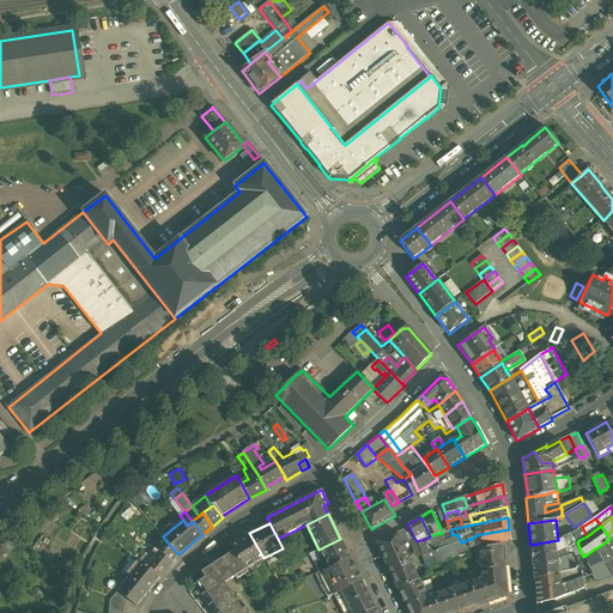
[(578,535),(580,540),(587,536),(582,527),(576,530),(578,535)]
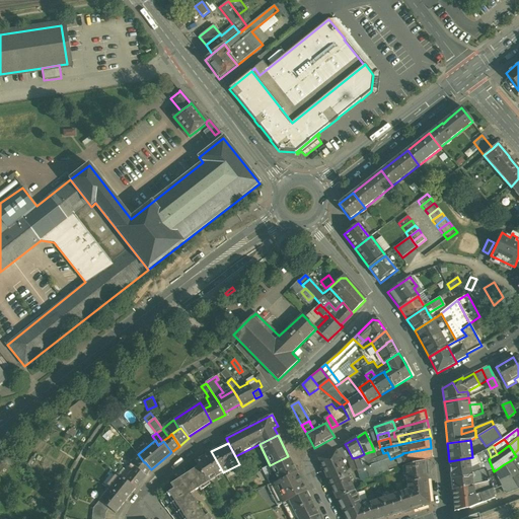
[(352,457),(347,447),(337,451),(341,460),(352,457)]
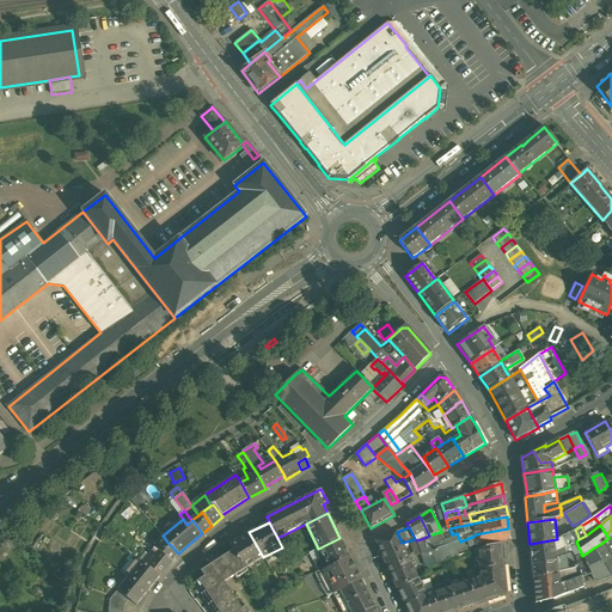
[(508,528),(475,534),(475,536),(466,539),(470,549),(476,546),(509,540),(508,528)]
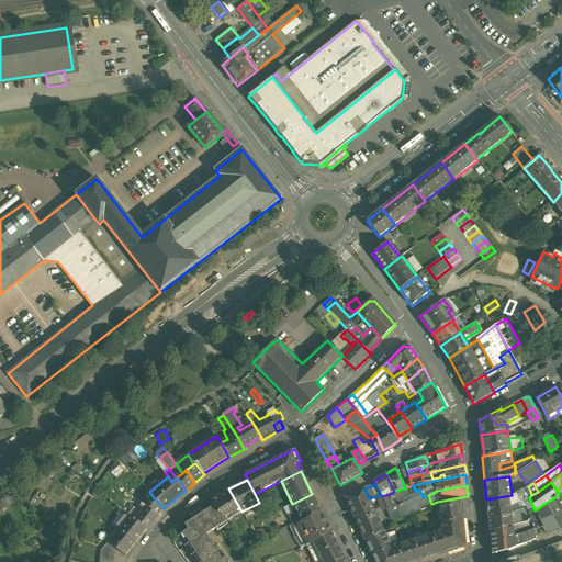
[(512,495),(486,499),(489,519),(519,509),(517,506),(520,504),(518,501),(526,496),(525,494),(530,491),(528,486),(512,495)]
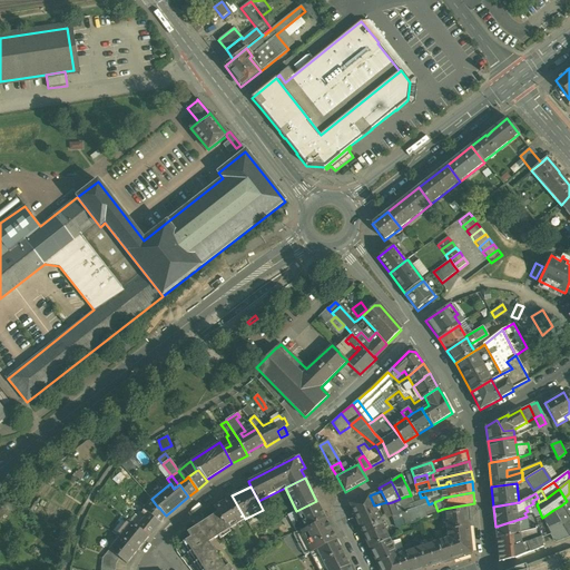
[(232,495),(214,508),(218,512),(229,530),(245,519),(232,495)]
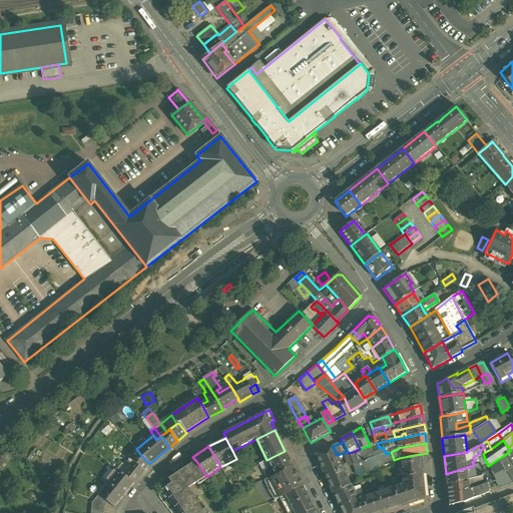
[(333,446),(314,454),(332,492),(351,485),(337,455),(333,446)]
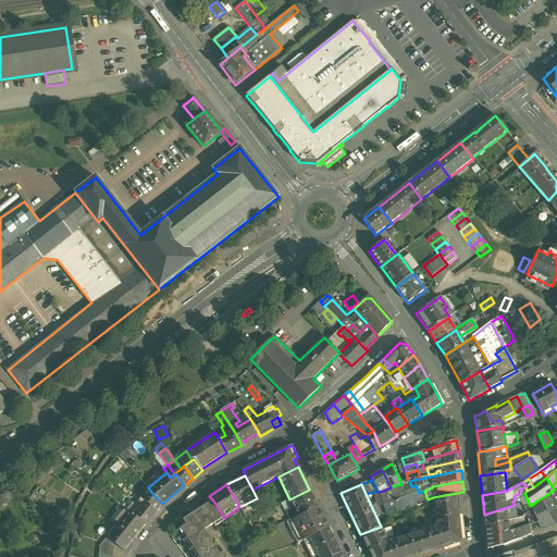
[(396,485),(391,487),(383,491),(379,492),(384,505),(400,498),(396,485)]
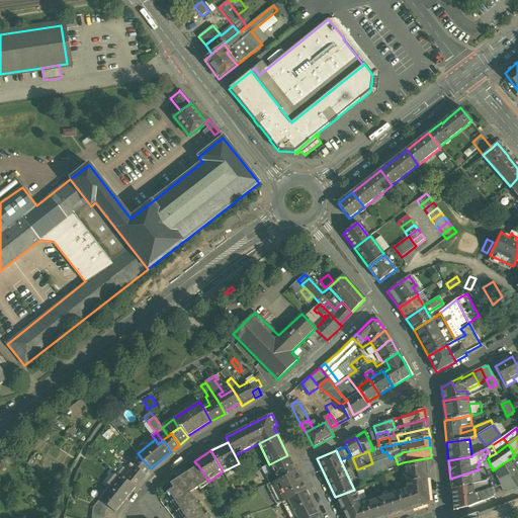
[(489,452),(484,455),(485,457),(478,461),(480,464),(477,466),(479,469),(485,468),(486,471),(487,471),(487,472),(493,470),(488,458),(490,456),(489,452)]
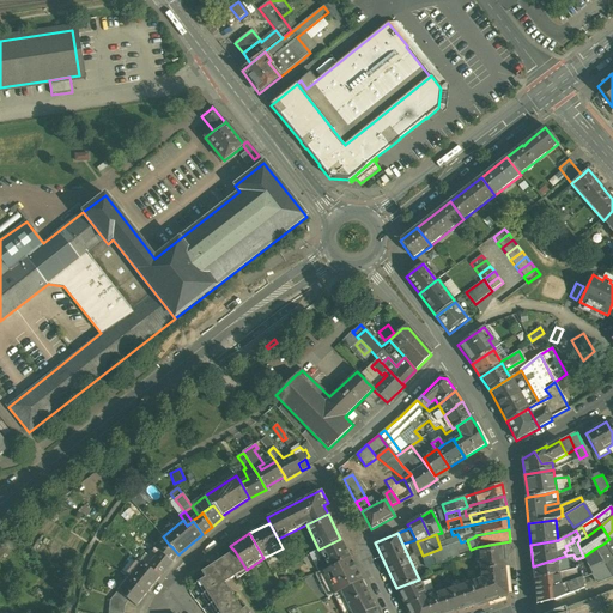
[(161,552),(147,568),(161,577),(178,554),(171,546),(170,546),(163,536),(155,548),(161,552)]
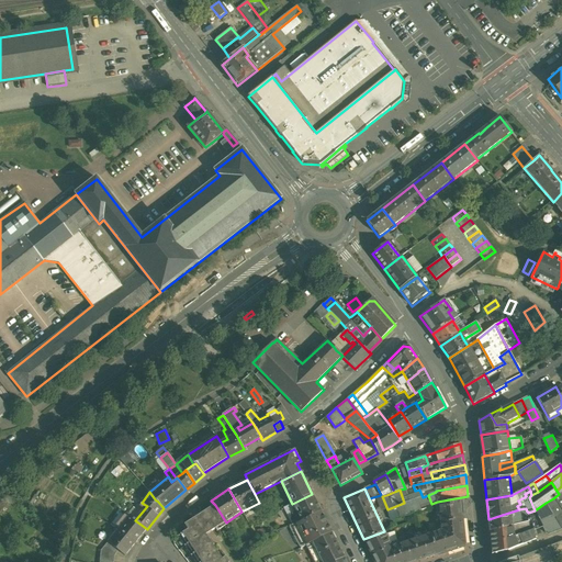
[(312,494),(292,504),(284,507),(293,524),(301,521),(321,512),(312,494)]
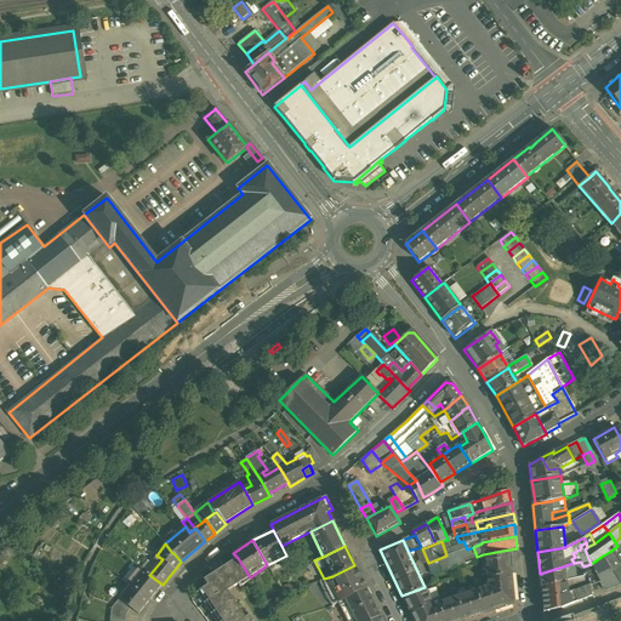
[(446,556),(428,563),(429,569),(440,565),(442,571),(465,564),(460,552),(446,556)]
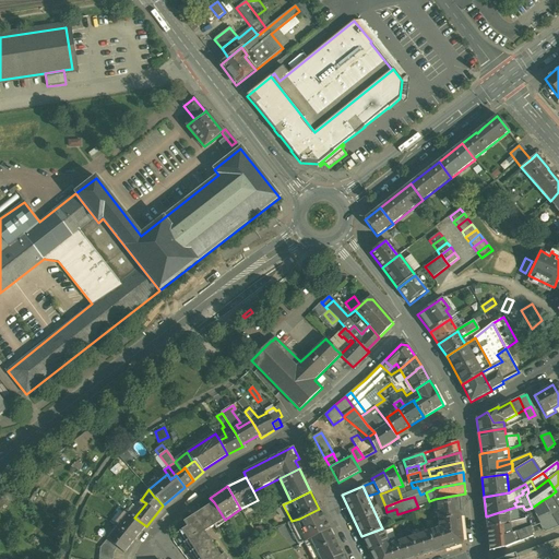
[(458,497),(436,502),(437,514),(435,515),(435,521),(438,521),(460,515),(458,497)]
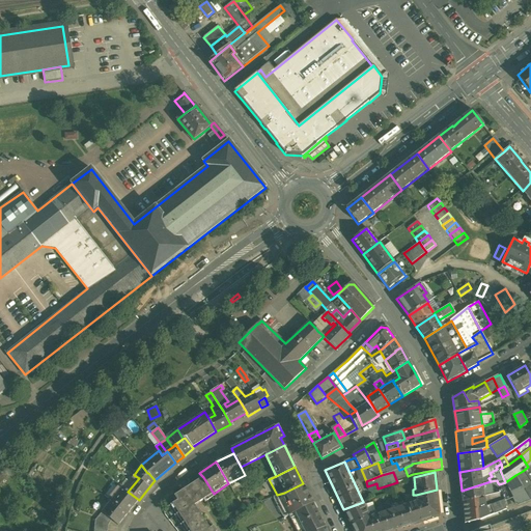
[(525,491),(515,475),(505,482),(513,498),(526,493),(525,491)]
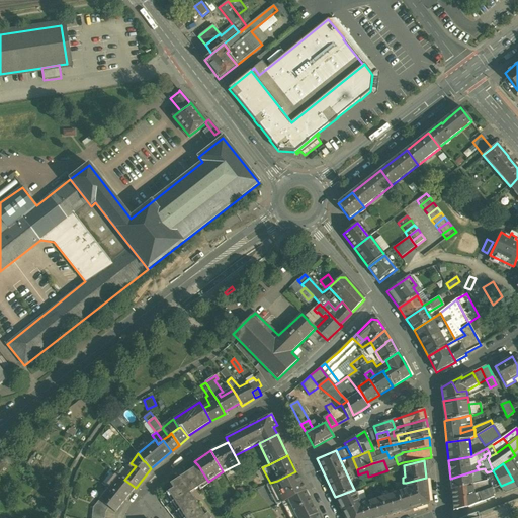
[(182,477),(180,478),(190,493),(192,492),(198,488),(200,490),(209,484),(208,482),(198,465),(182,477)]
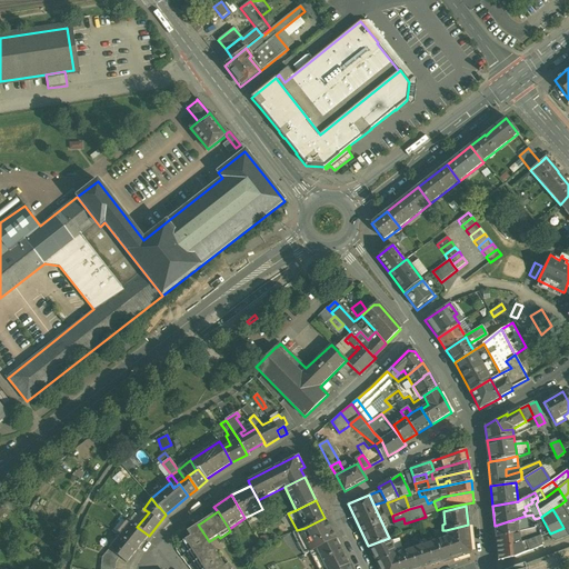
[(526,516),(495,526),(496,538),(511,533),(538,528),(535,519),(535,518),(533,518),(532,515),(526,516)]
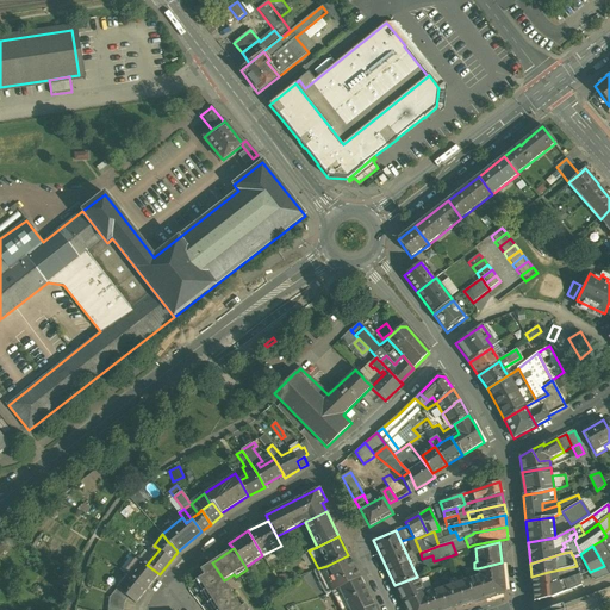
[(348,555),(327,566),(318,568),(313,571),(327,595),(338,589),(360,578),(348,555)]
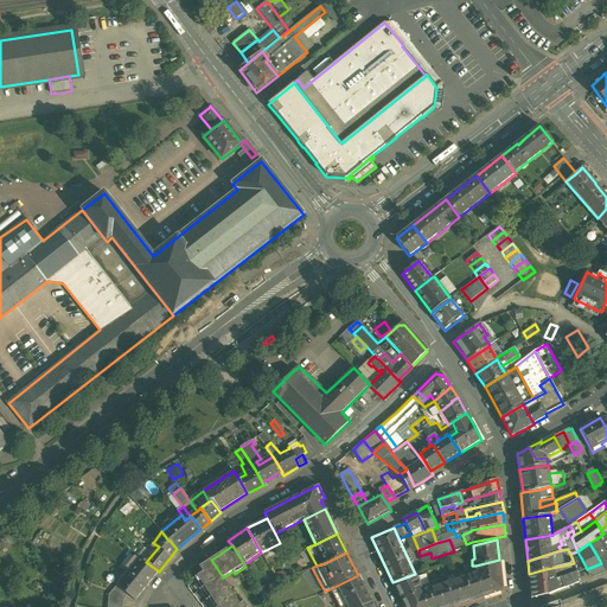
[(146,562),(140,557),(128,572),(147,586),(159,572),(146,562)]
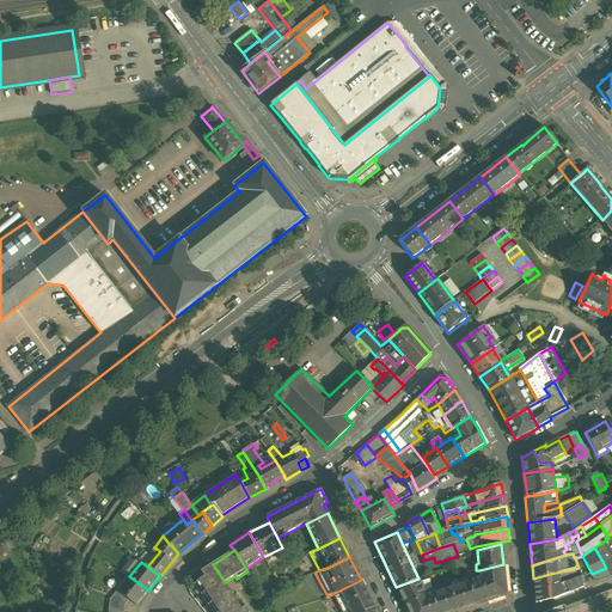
[(202,597),(225,582),(213,564),(202,571),(206,576),(194,585),(202,597)]
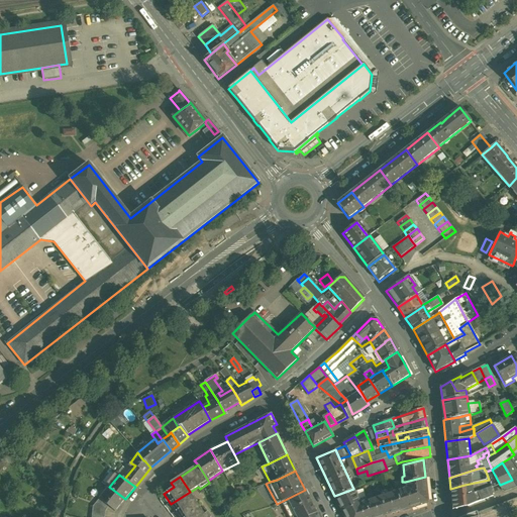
[(425,477),(405,482),(406,489),(396,492),(402,510),(427,502),(425,477)]
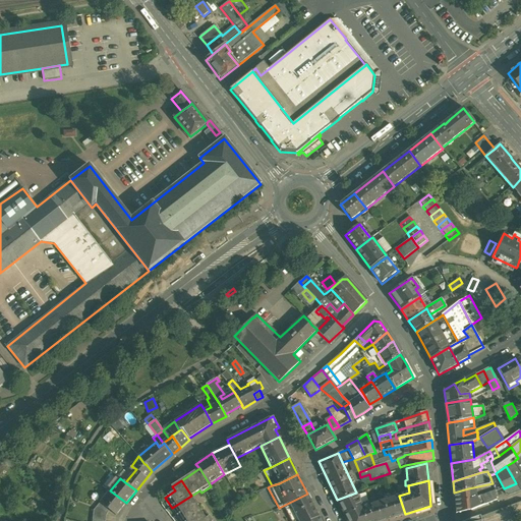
[(493,483),(468,488),(471,510),(497,500),(493,483)]
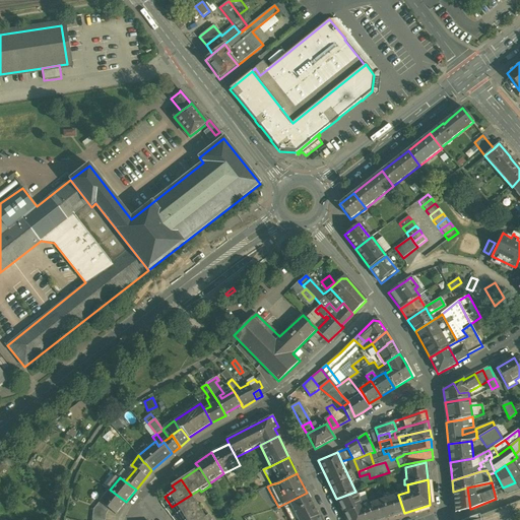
[(519,490),(515,482),(503,488),(505,494),(507,495),(519,490)]
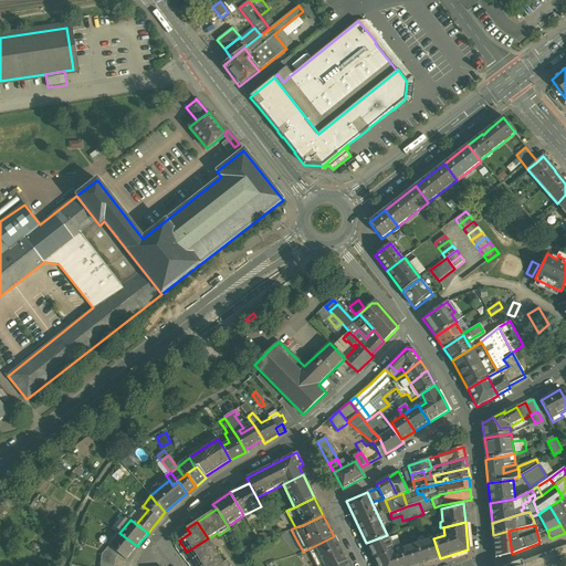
[(509,531),(493,535),(495,557),(512,554),(509,531)]
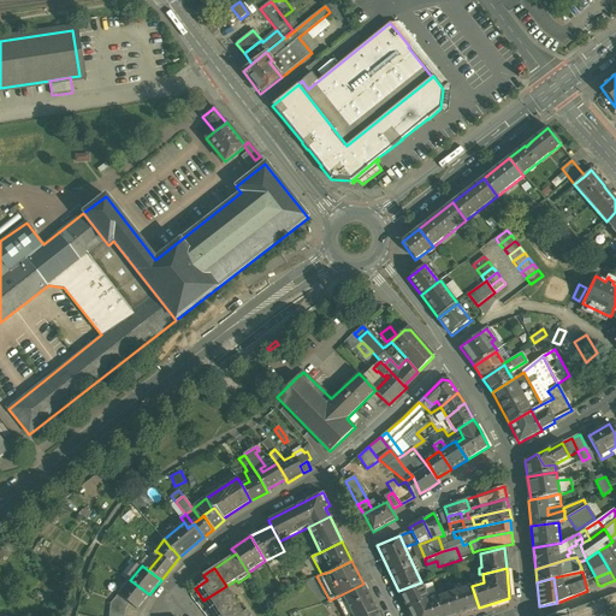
[(149,594),(130,580),(118,594),(129,604),(137,610),(149,594)]
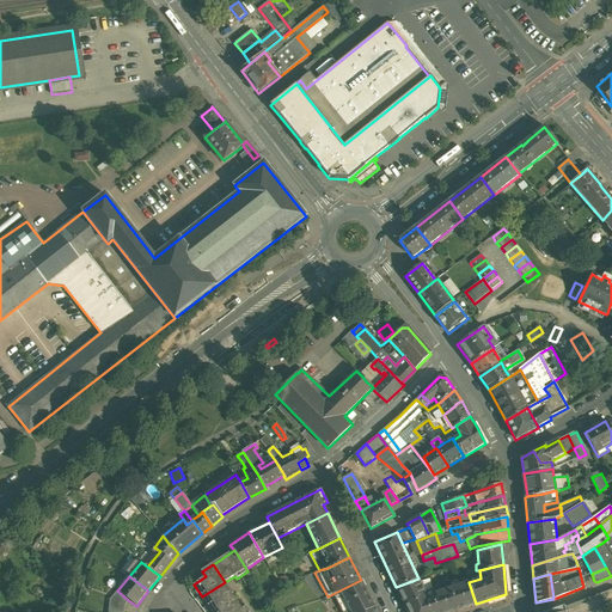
[(404,604),(427,595),(418,579),(396,587),(404,604)]
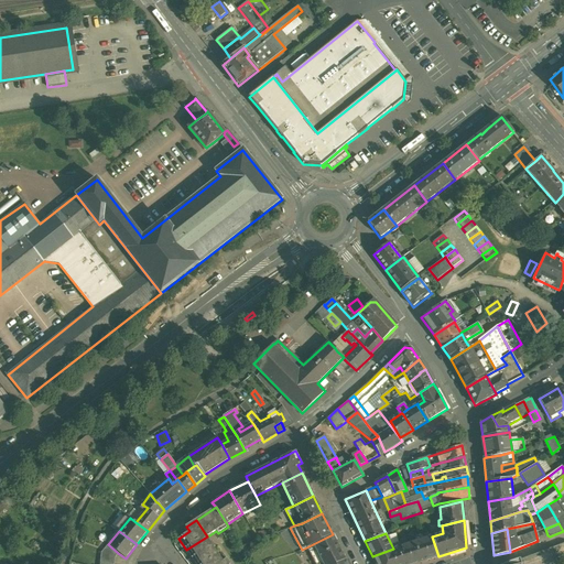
[(333,534),(313,544),(320,555),(313,559),(315,563),(335,563),(345,560),(333,534)]
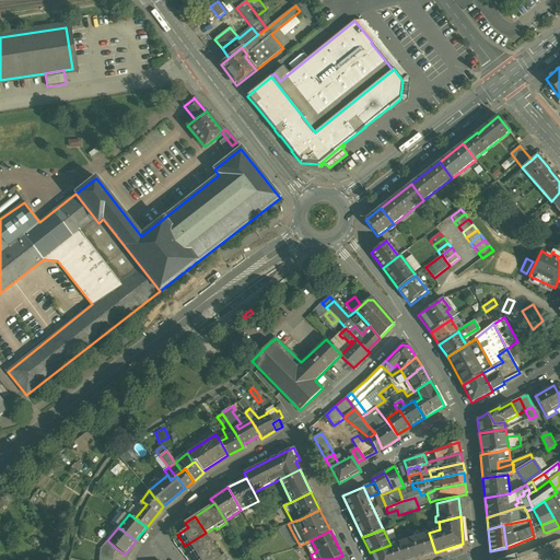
[(194,559),(200,559),(217,550),(212,544),(213,544),(210,537),(209,538),(206,533),(185,546),(194,559)]
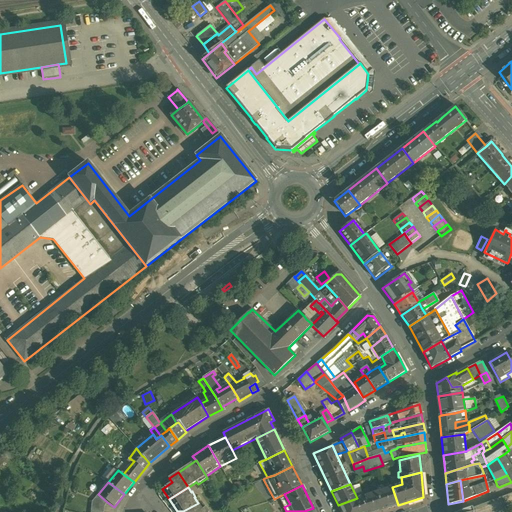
[(392,487),(361,497),(366,511),(378,511),(398,505),(392,487)]
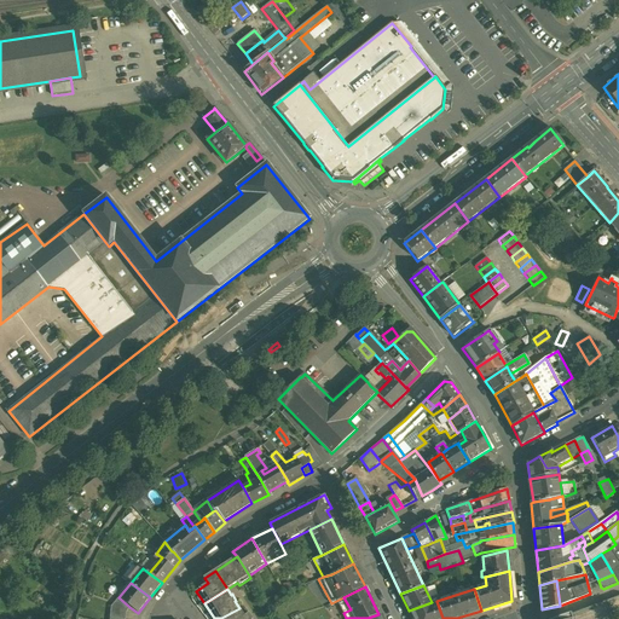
[(618,595),(571,614),(572,618),(613,618),(611,614),(618,609),(618,595)]
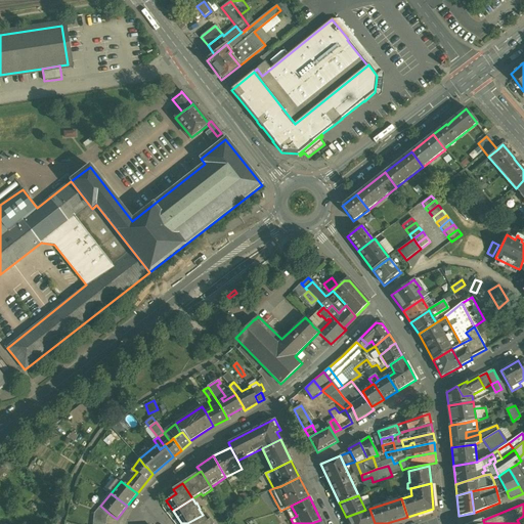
[(110,514),(100,506),(94,513),(106,518),(110,514)]
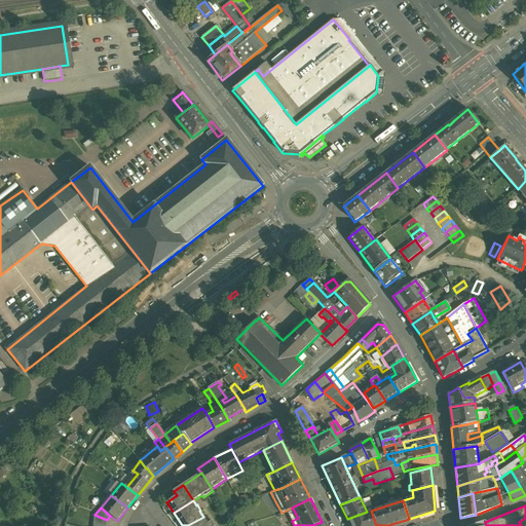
[(367,512),(347,519),(350,525),(376,525),(371,511),(367,512)]
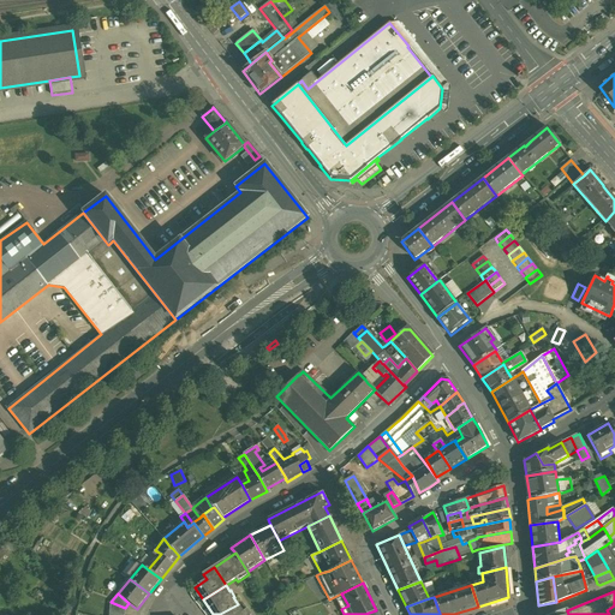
[(124,614),(125,608),(111,602),(109,614),(113,614),(124,614)]
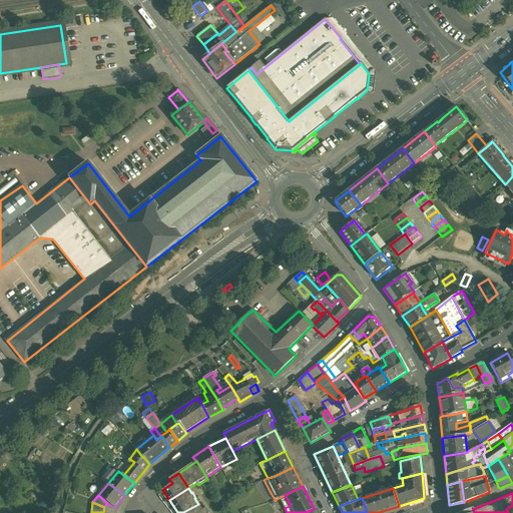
[(208,512),(206,509),(202,511),(198,504),(183,512),(208,512)]
